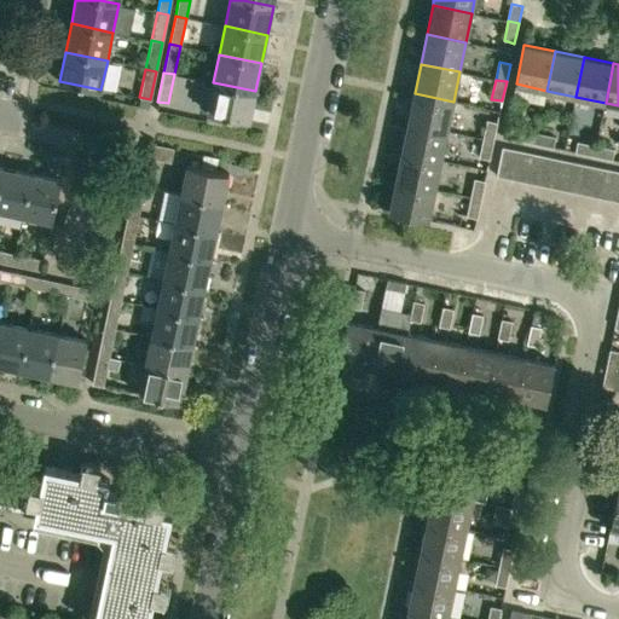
[(249,121),(255,91),(213,82),(207,113),(249,121)]
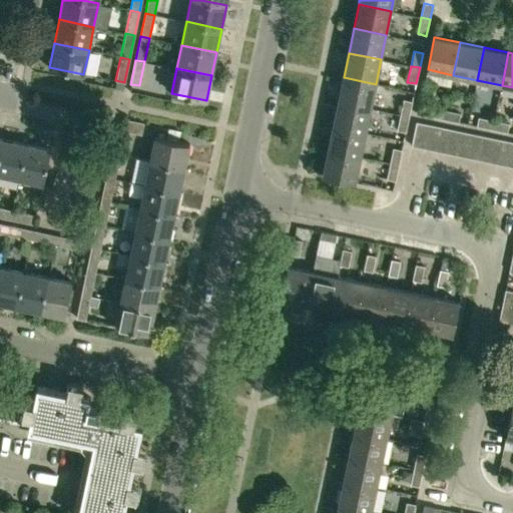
[(371,108),(376,84),(344,77),(339,101),(371,108)]
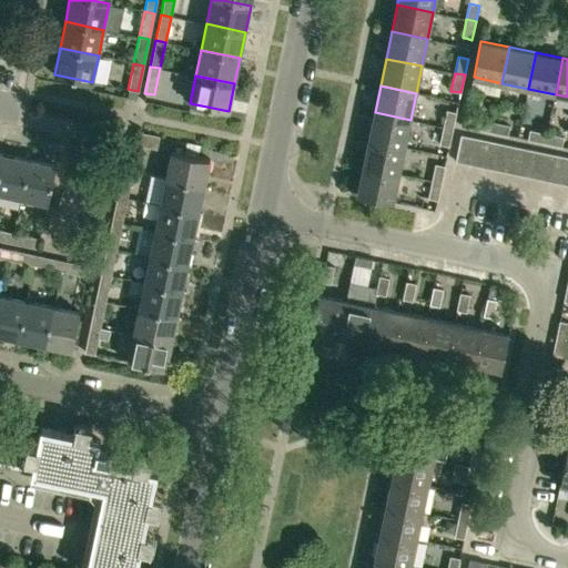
[(444,127),(453,129),(456,113),(447,111),(444,127)]
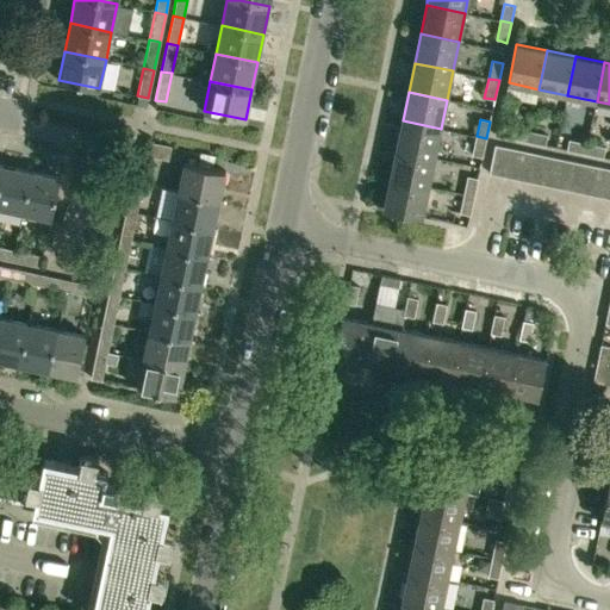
[(435,157),(441,129),(403,120),(397,150),(435,157)]
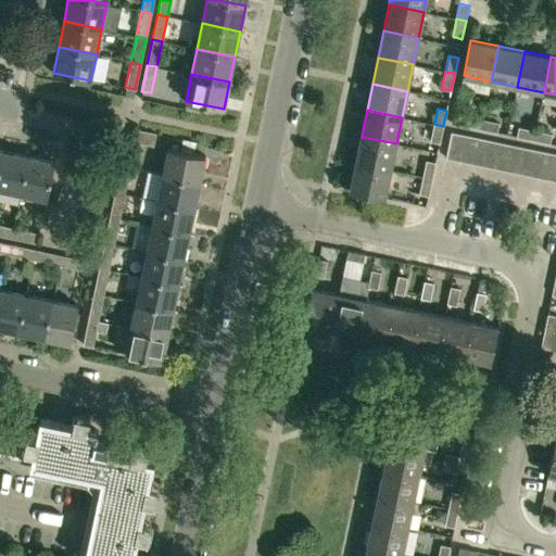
[(481,129),(483,121),(466,117),(464,126),(481,129)]
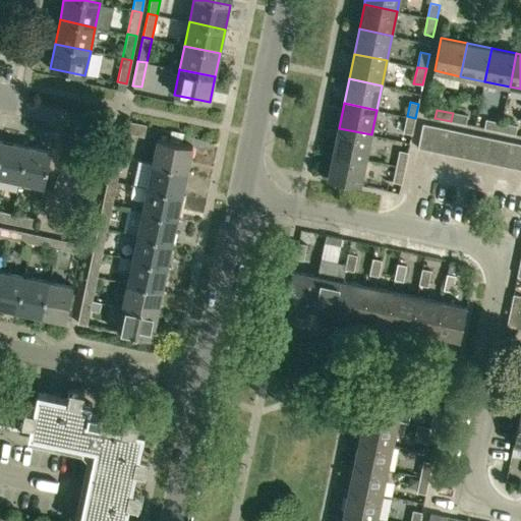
[(453,113),(451,121),(466,124),(468,116),(453,113)]
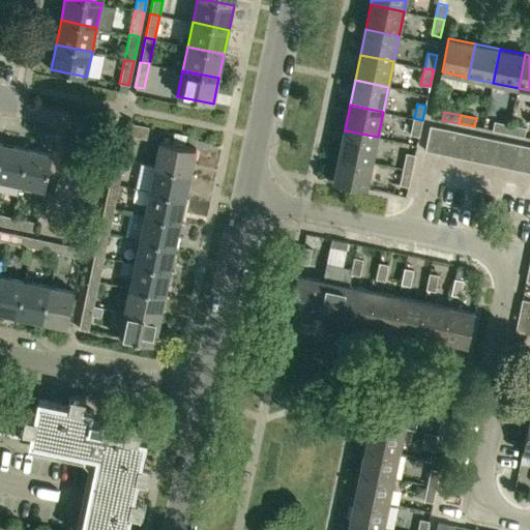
[(419,137),(422,120),(414,118),(411,135),(419,137)]
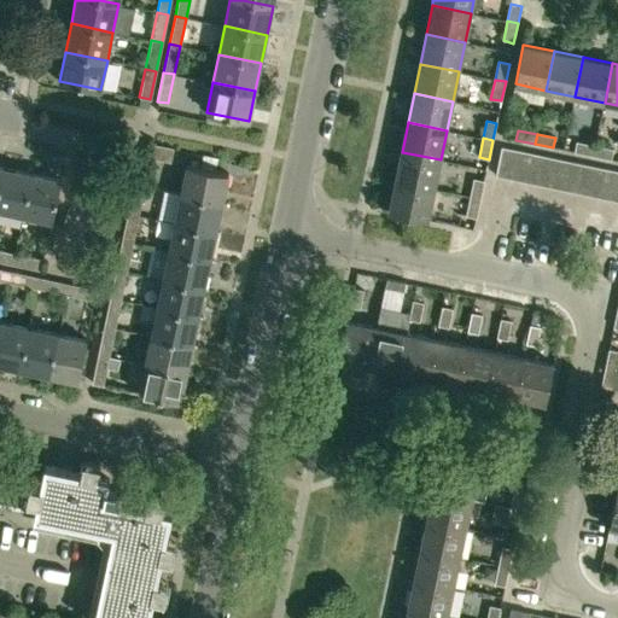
[(593,156),(595,146),(577,141),(575,152),(593,156)]
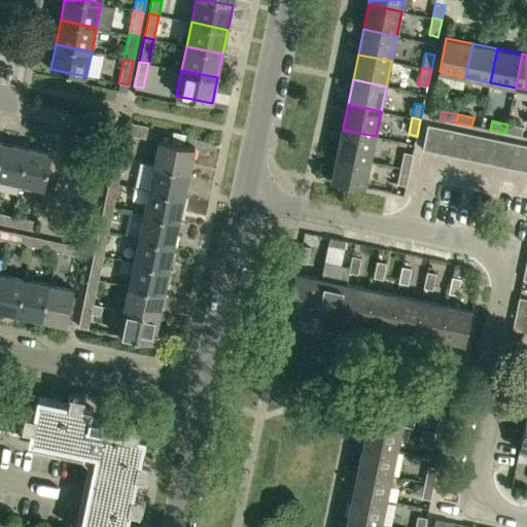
[(507,125),(505,133),(521,137),(523,128),(507,125)]
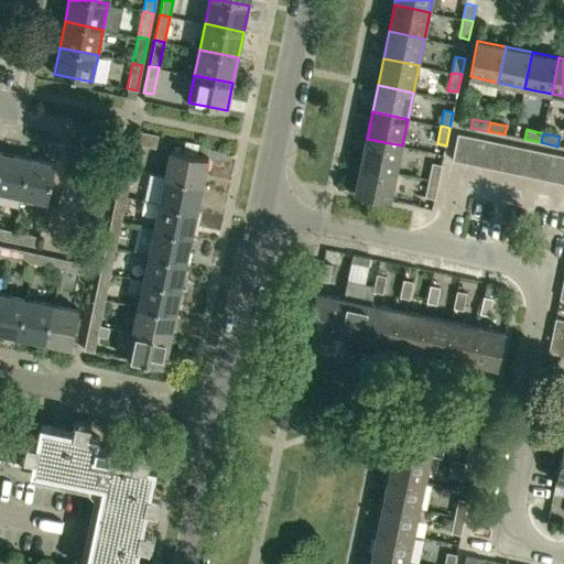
[(466,163),(470,137),(458,134),(453,160),(466,163)]
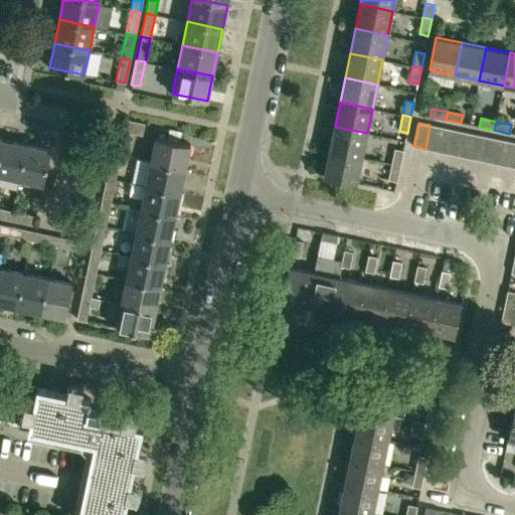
[(436,151),(441,127),(430,125),(425,149),(436,151)]
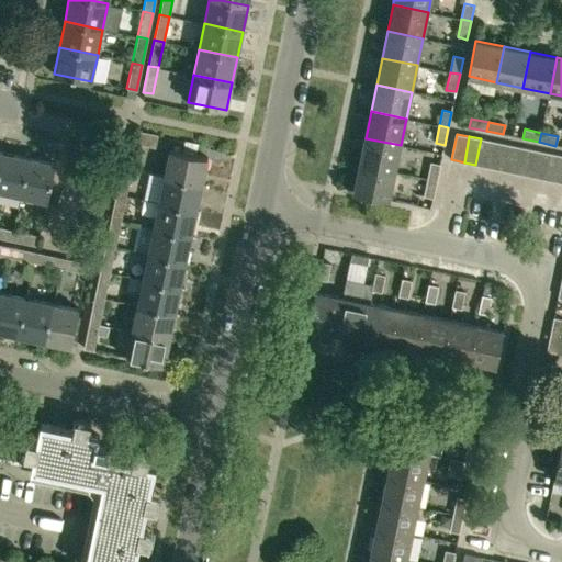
[(395,172),(401,145),(366,138),(359,165),(395,172)]
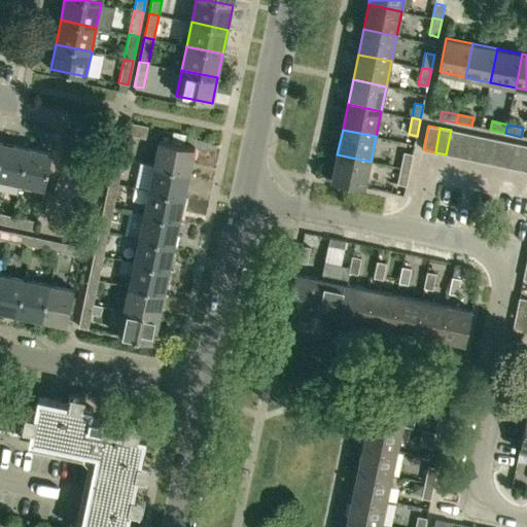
[(457,156),(462,133),(451,130),(446,154),(457,156)]
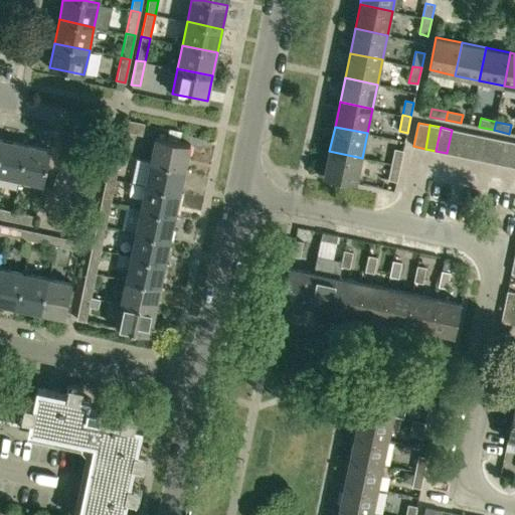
[(121,155),(126,132),(116,130),(112,153),(121,155)]
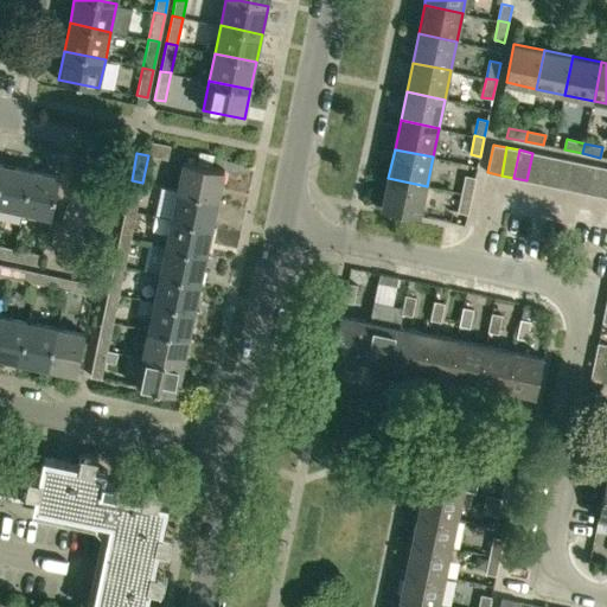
[(540,184),(545,155),(532,153),(526,180),(540,184)]
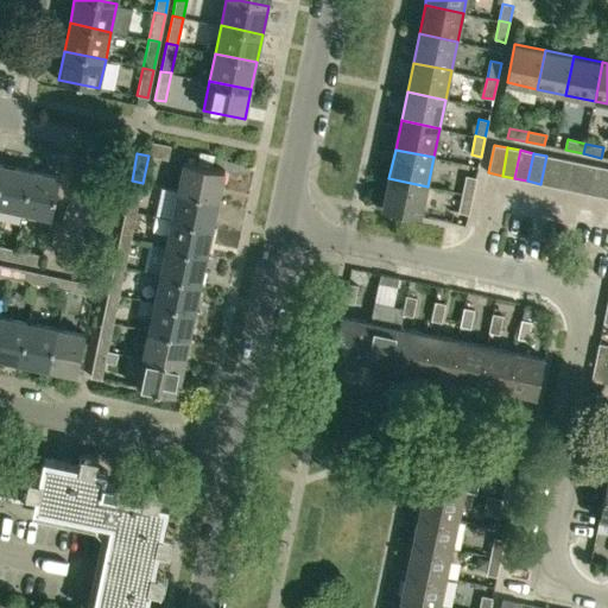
[(553,187),(559,158),(546,156),(540,184),(553,187)]
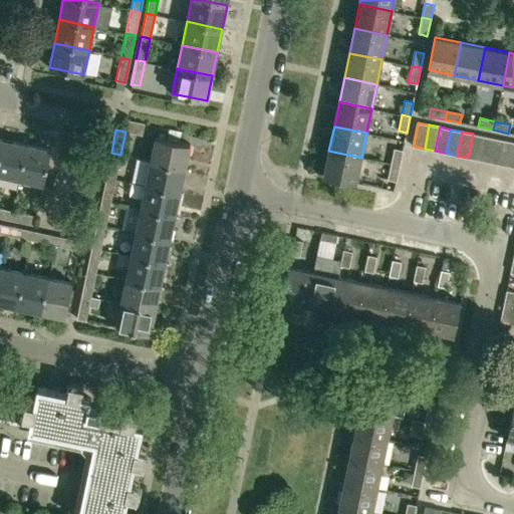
[(479,160),(484,137),(473,134),(468,158),(479,160)]
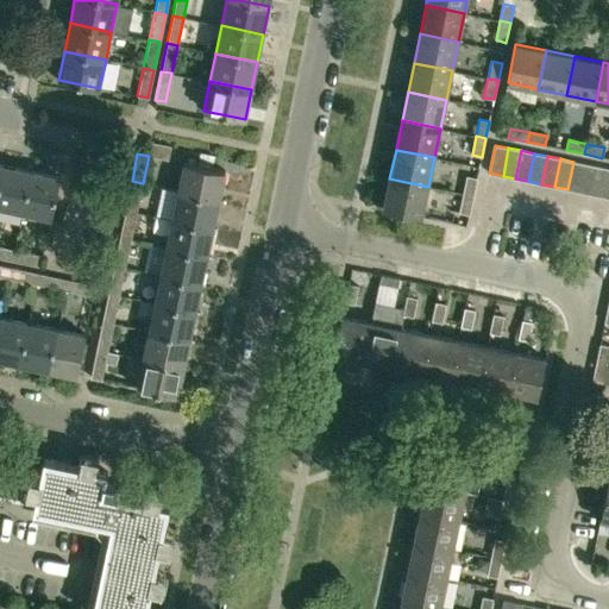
[(177,190),(219,199),(225,170),(183,162),(177,190)]
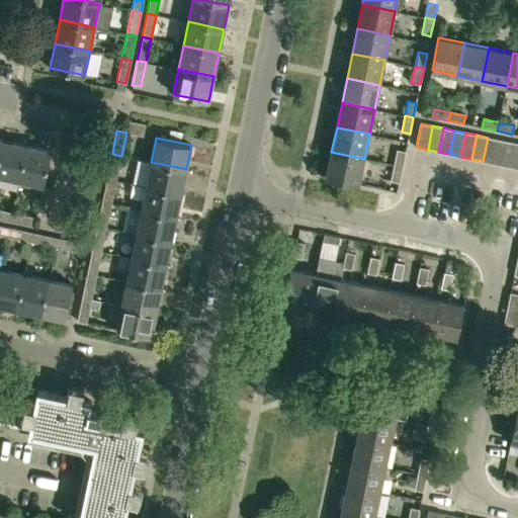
[(494,163),(499,140),(488,138),(483,161),(494,163)]
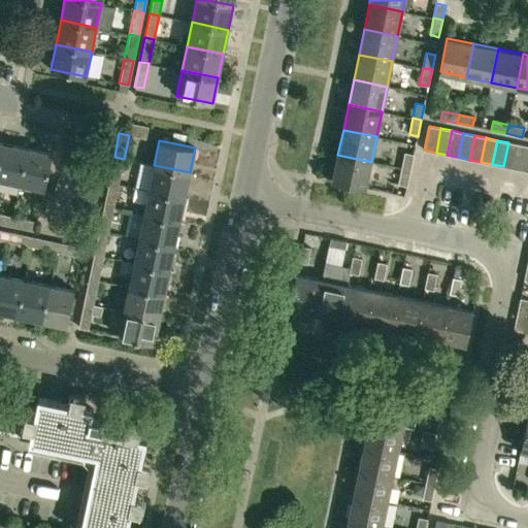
[(0,178),(20,184),(27,147),(3,142),(0,156),(0,178)]
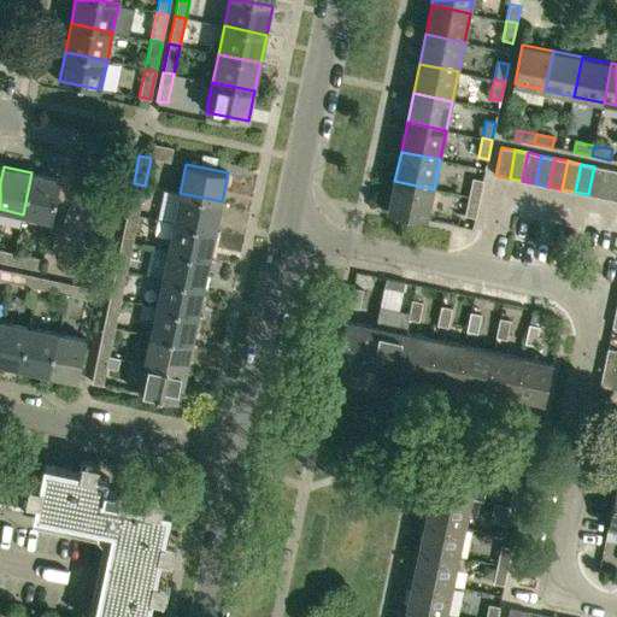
[(601,198),(607,169),(594,166),(588,194),(601,198)]
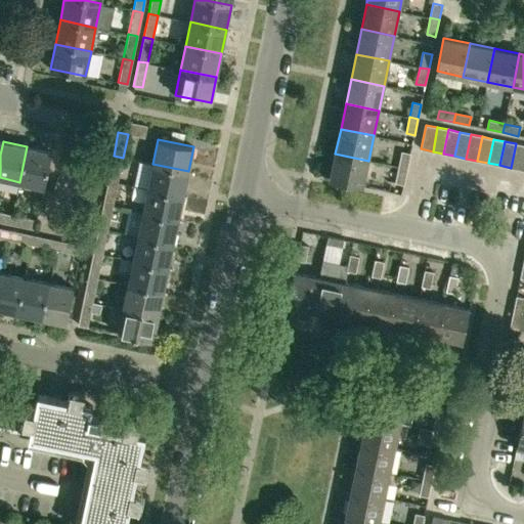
[(522,170),(523,160),(523,144),(516,143),(511,168),(522,170)]
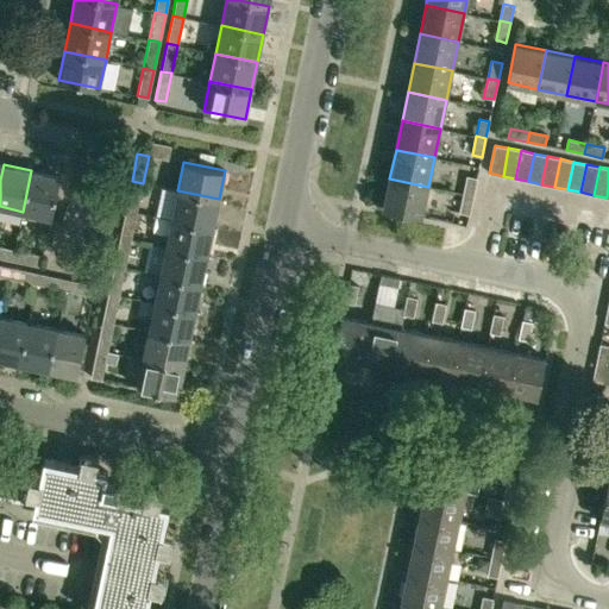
[(31,170),(23,212),(51,218),(61,176),(31,170)]
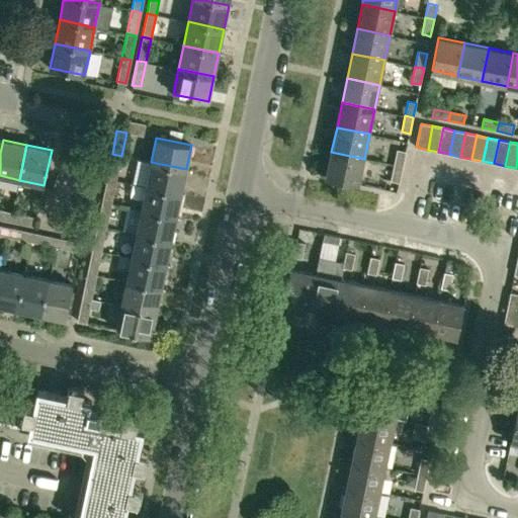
[(395,165),(403,167),(406,153),(398,150),(395,165)]
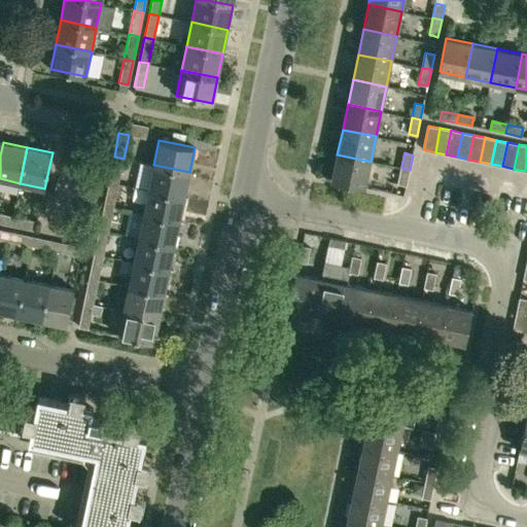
[(364,187),(371,162),(337,154),(331,180),(364,187)]
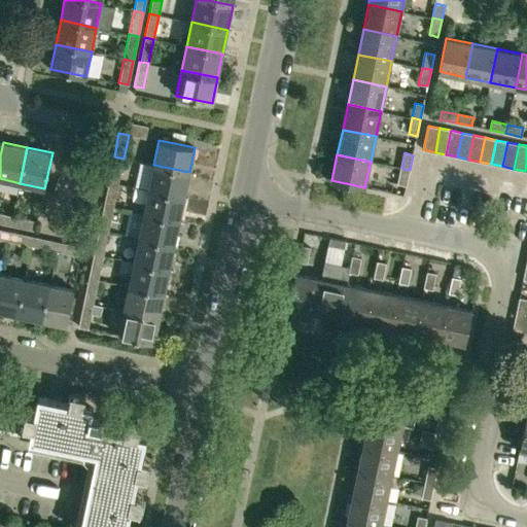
[(118,183),(124,159),(114,156),(109,181),(118,183)]
